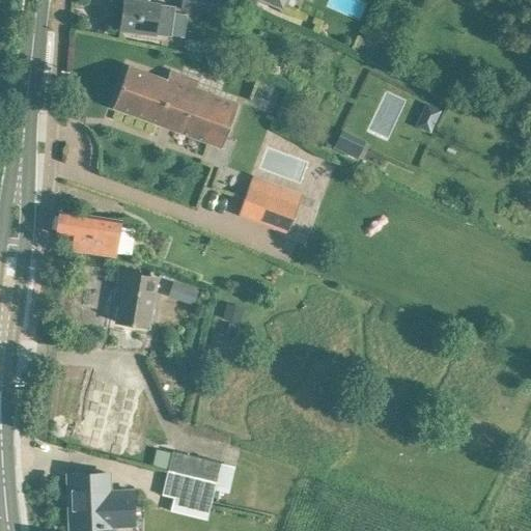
[(128,0),(123,0),(120,30),(140,33),(170,37),(174,6),(144,2),(128,0)]
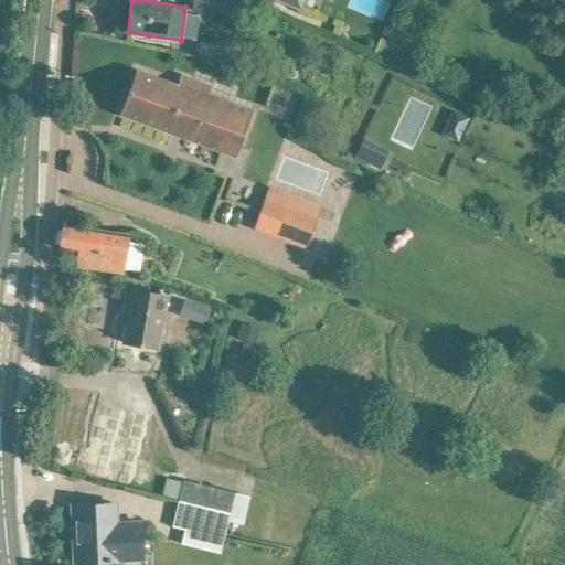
[(234,0),(192,0),(191,11),(233,17),(234,0)]
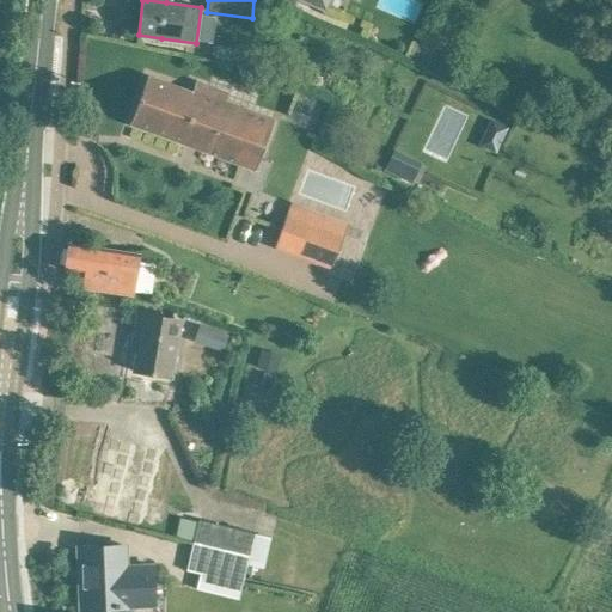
[(291,0),(325,13),(330,0),(291,0)]
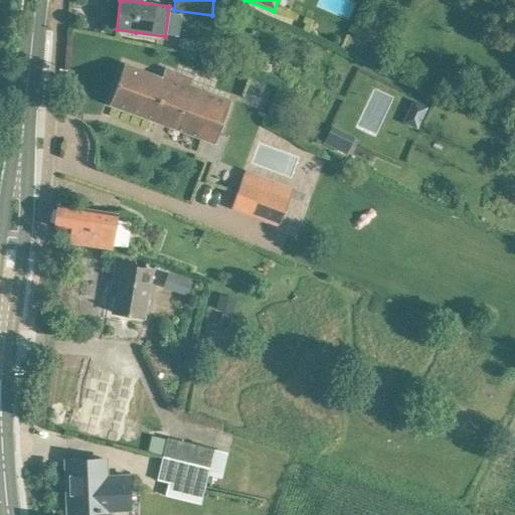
[(373,49),(349,38),(343,52),(367,63),(373,49)]
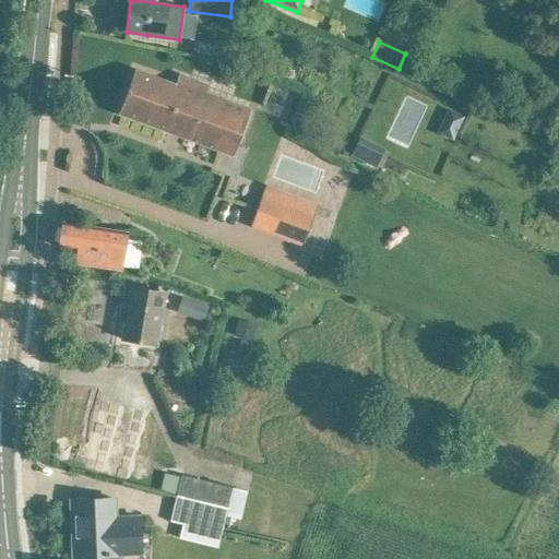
[(176,86),(155,78),(134,70),(118,114),(139,121),(230,158),(249,113),(186,87),(188,81),(179,78),(176,86)]
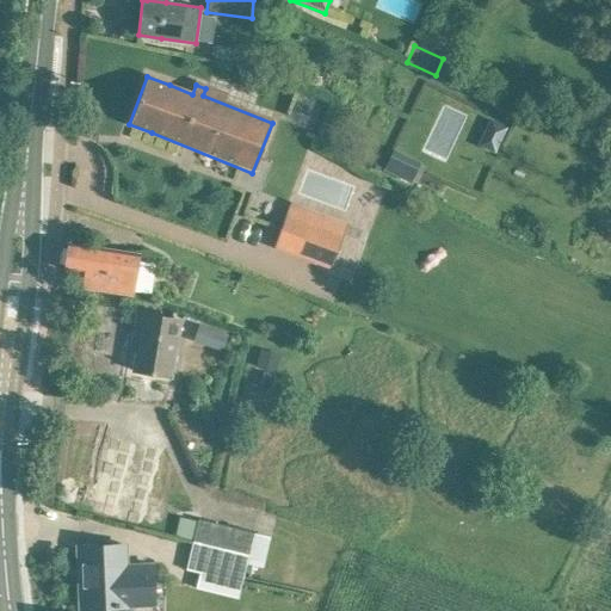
[(491,121),(479,147),(494,154),(506,129),(491,121)]
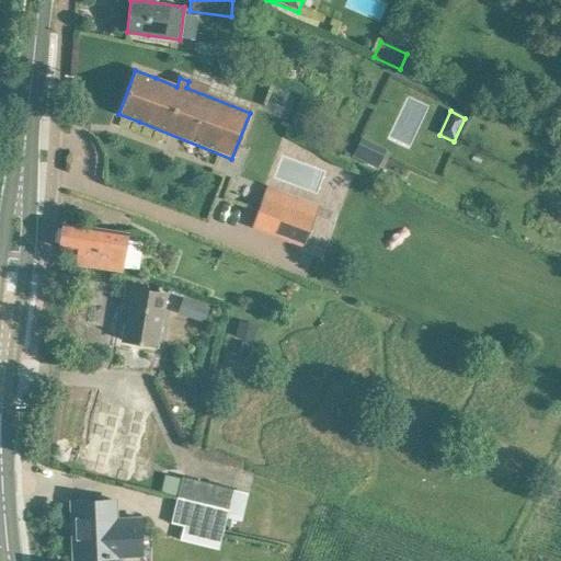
[(362,138),(352,157),(377,169),(386,150),(362,138)]
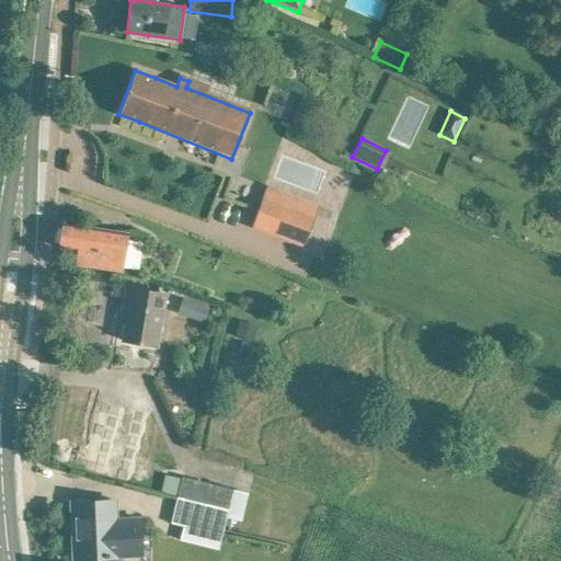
[(263,196),(252,229),(304,247),(315,214),(263,196)]
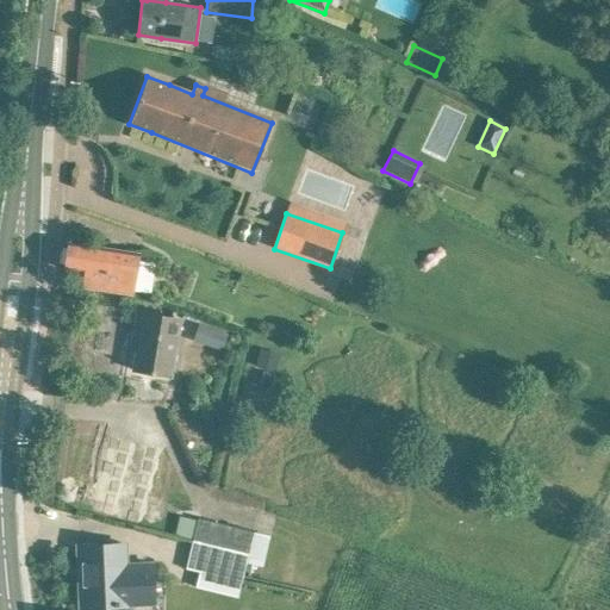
[(138,254),(68,243),(63,268),(85,272),(82,288),(131,296),(138,254)]
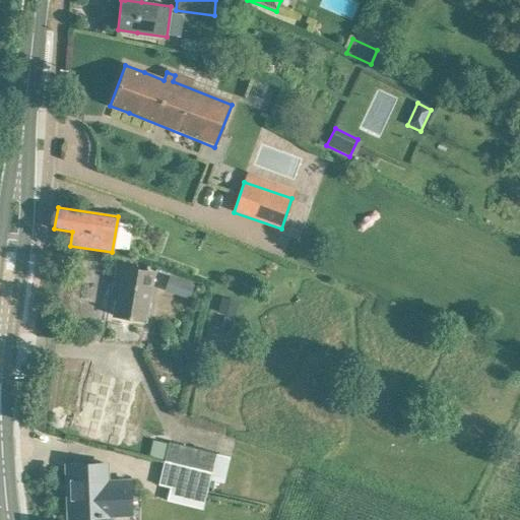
[(151,272),(137,270),(117,267),(114,284),(119,285),(114,316),(144,321),(151,272)]
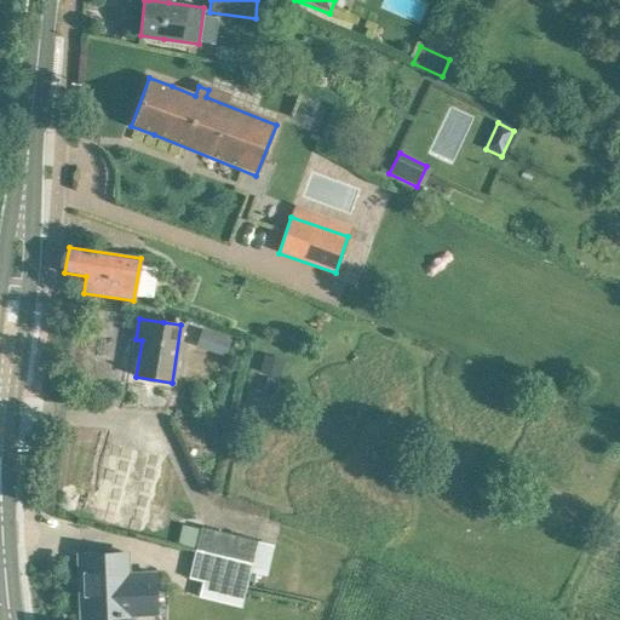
[(217,322),(212,334),(240,344),(244,331),(217,322)]
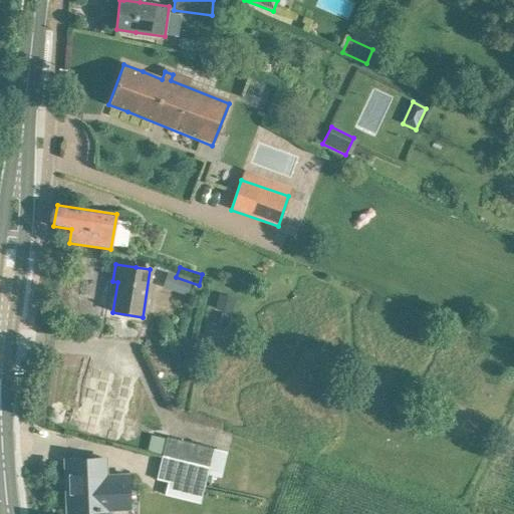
[(213,312),(231,316),(235,301),(217,296),(213,312)]
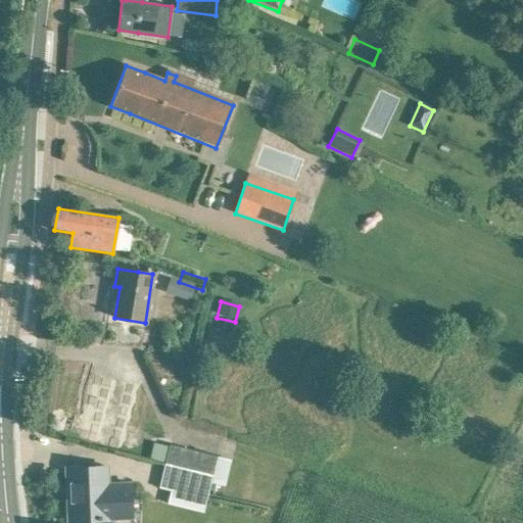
[(94,380),(78,439),(113,449),(129,390),(94,380)]
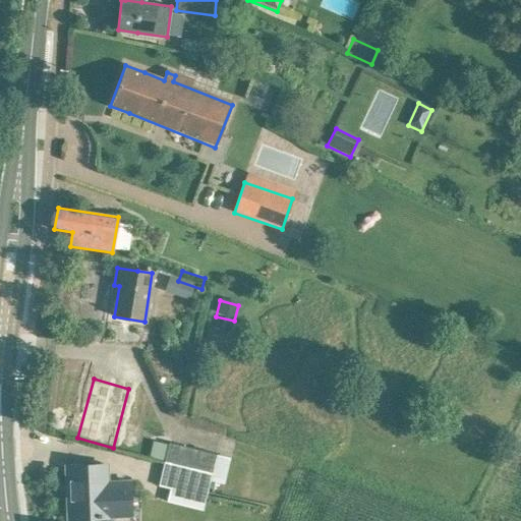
[(164,462),(212,473),(216,455),(169,444),(164,462)]
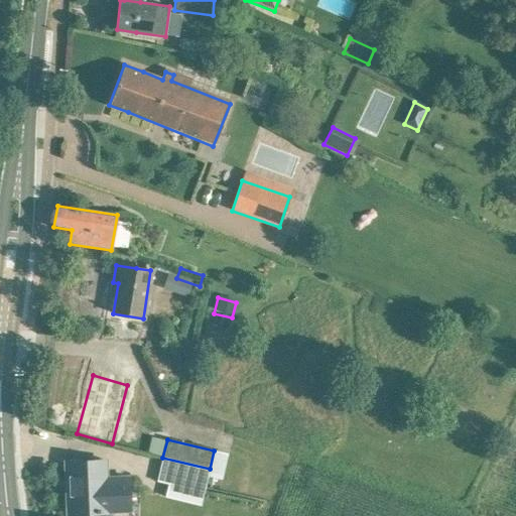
[(200,507),(210,469),(162,458),(156,483),(168,485),(165,498),(200,507)]
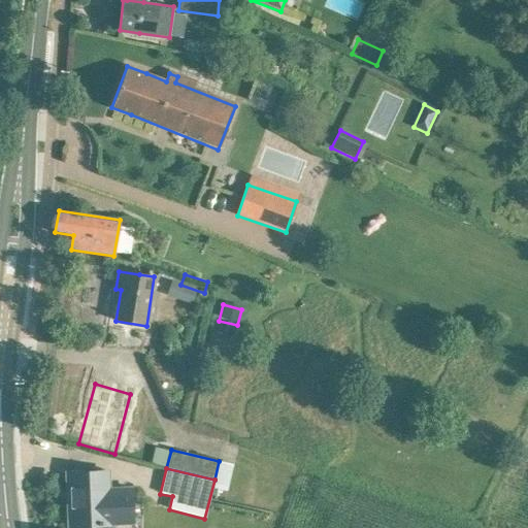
[(108,471),(88,472),(67,473),(67,492),(71,492),(72,501),(68,501),(69,526),(132,523),(130,488),(108,489),(108,471)]
